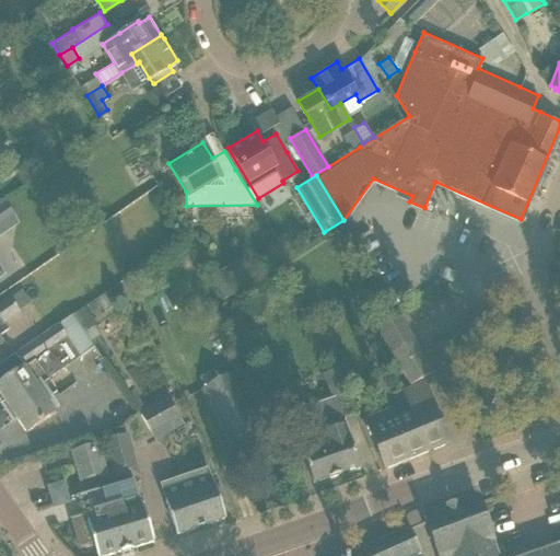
[(233,262),(212,275),(224,296),(245,282),(233,262)]
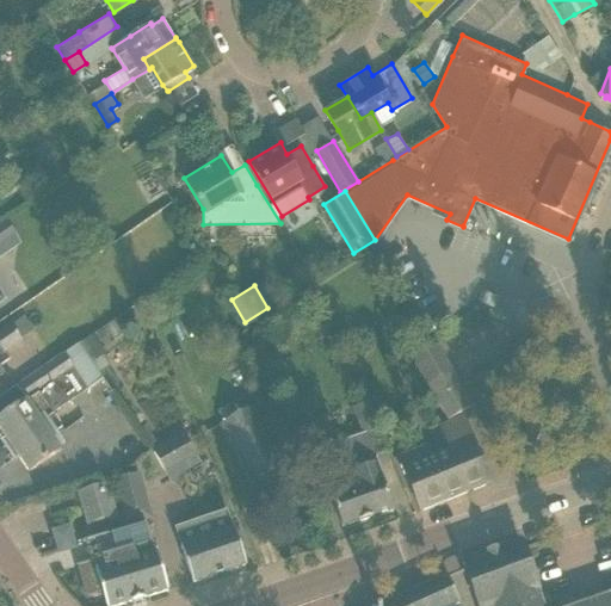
[(486,290),(481,301),(493,305),(498,295),(486,290)]
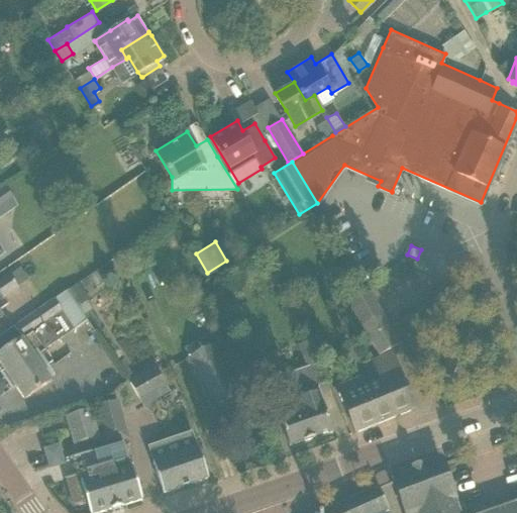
[(0,306),(8,302),(4,296),(19,285),(10,272),(0,279),(0,315),(2,315),(0,311),(0,306)]
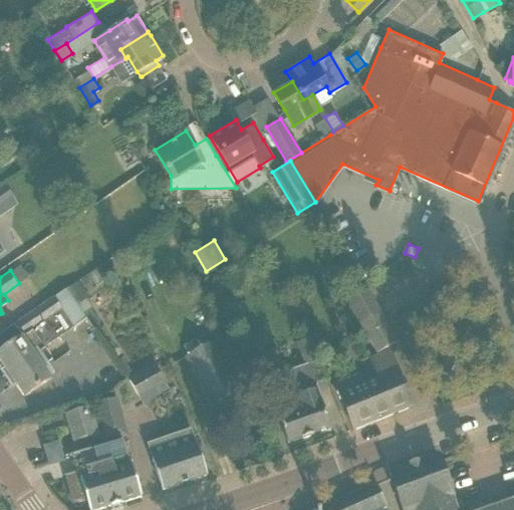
[(85,296),(88,294),(78,279),(54,295),(53,294),(0,330),(0,358),(24,394),(40,383),(50,375),(42,362),(52,356),(44,345),(73,325),(86,316),(81,309),(89,303),(85,296)]
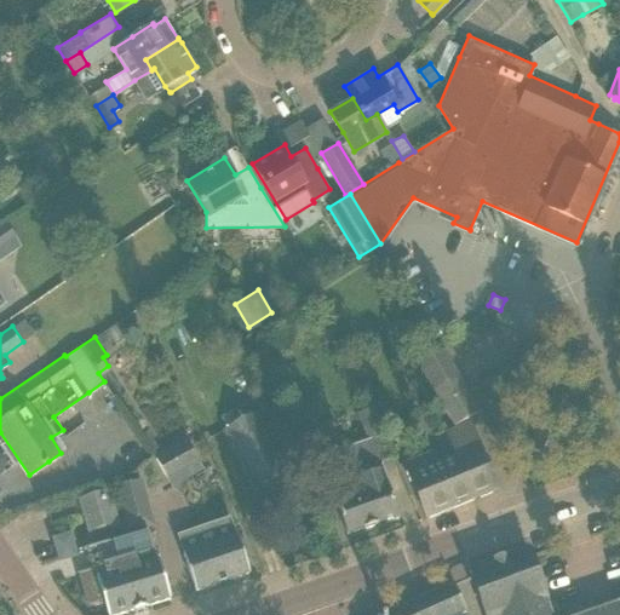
[(434,386),(454,423),(478,409),(442,348),(418,361),(434,386)]
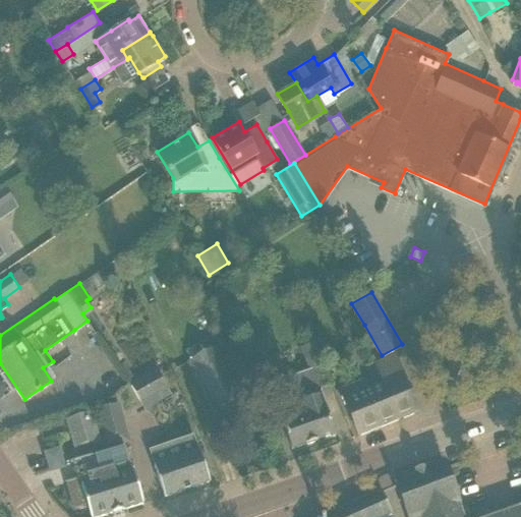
[(287,415),(281,418),(284,426),(291,446),(335,431),(329,411),(320,387),(333,383),(315,340),(300,346),(308,366),(312,380),(292,387),(301,411),(287,415)]
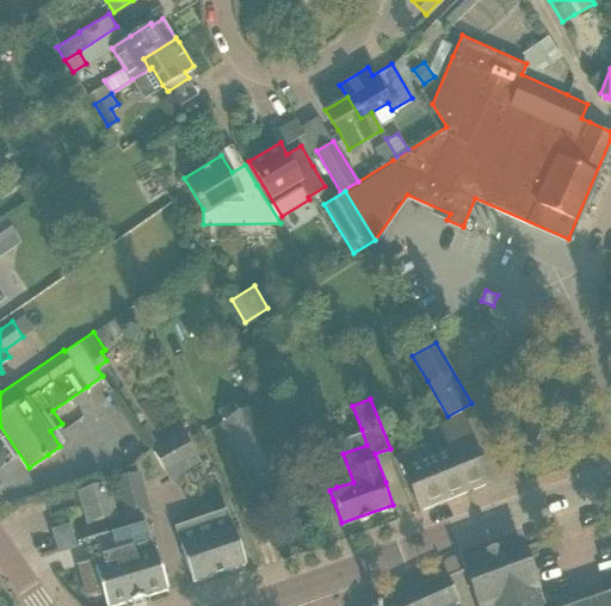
[(218,420),(252,474),(264,495),(295,476),(251,401),(218,420)]
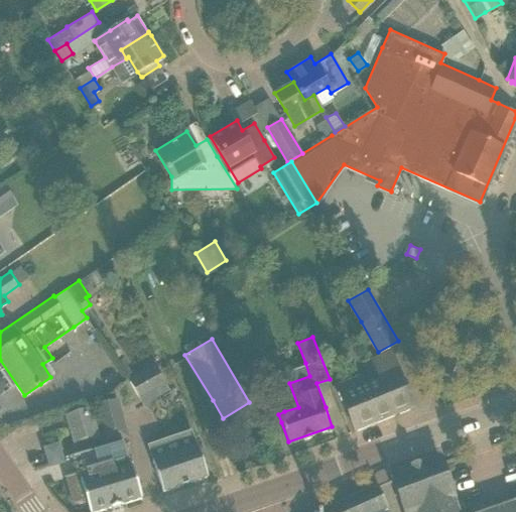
[(336,383),(347,410),(355,429),(413,405),(391,349),(372,357),(380,376),(364,382),(360,373),(336,383)]
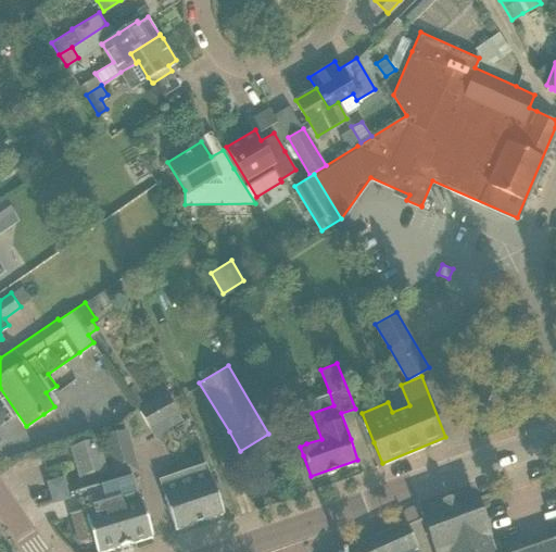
[(139,409),(150,427),(178,411),(167,393),(139,409)]
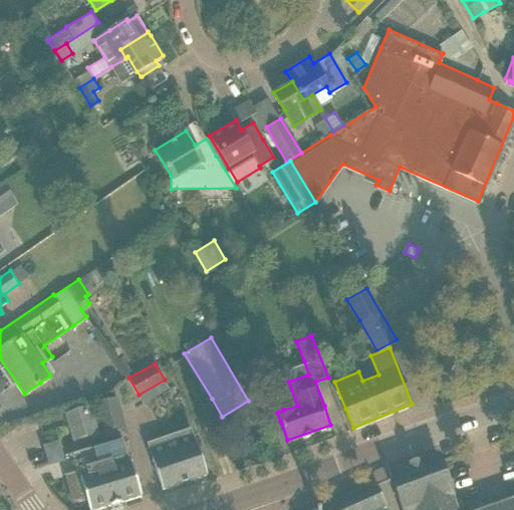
[(96,402),(108,438),(127,431),(115,395),(96,402)]
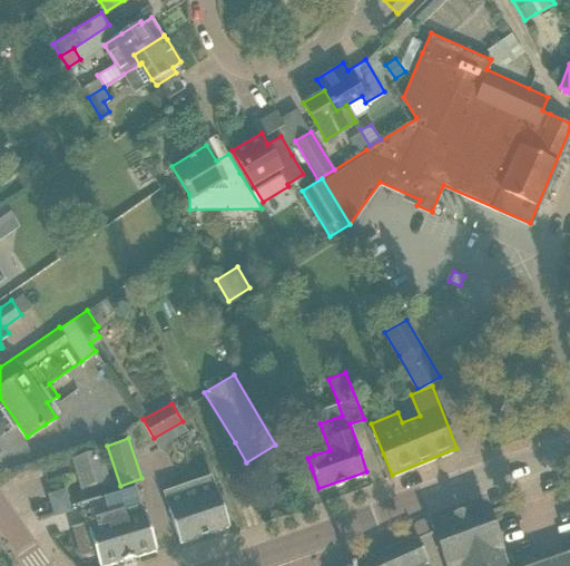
[(107,478),(101,459),(105,458),(104,451),(99,452),(98,449),(74,457),(82,486),(107,478)]
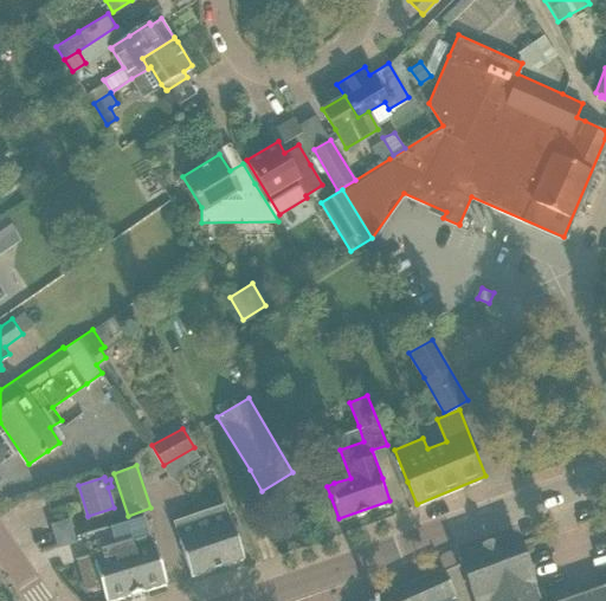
[(92,550),(83,554),(85,564),(95,561),(107,600),(166,582),(154,542),(153,543),(143,515),(86,531),(92,550)]
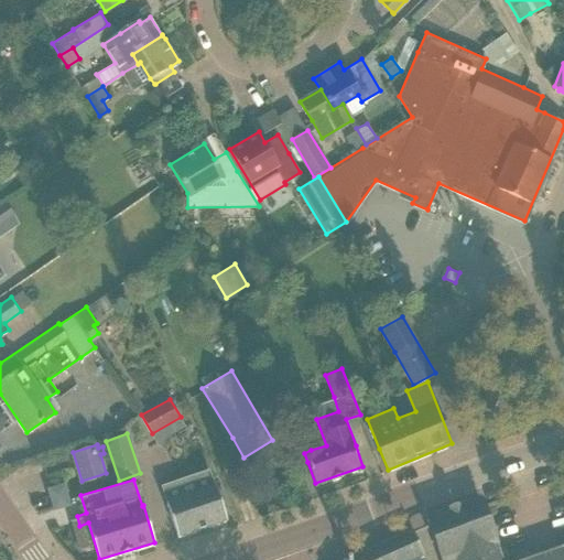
[(166,501),(166,502),(171,514),(177,535),(227,518),(219,497),(215,484),(166,501)]
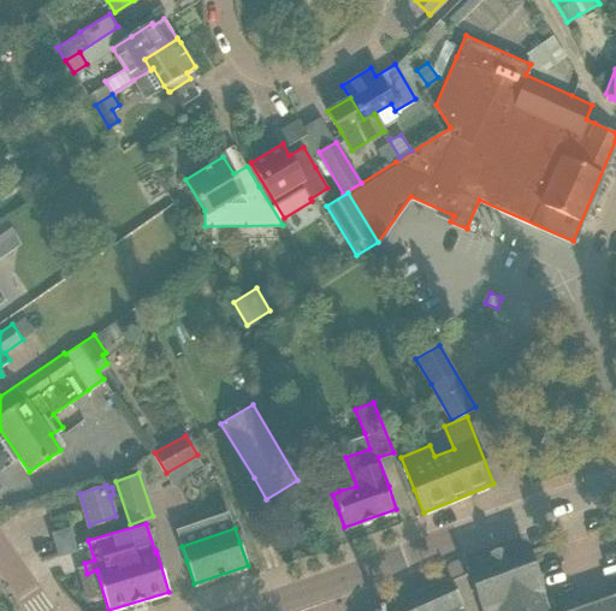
[(54,533),(59,550),(60,552),(73,547),(69,529),(54,533)]
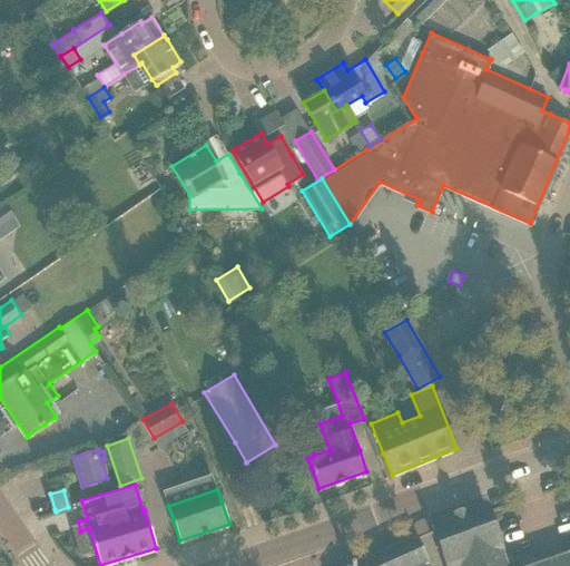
[(484,501),(430,520),(433,527),(438,542),(445,565),(508,565),(488,510),(484,501)]
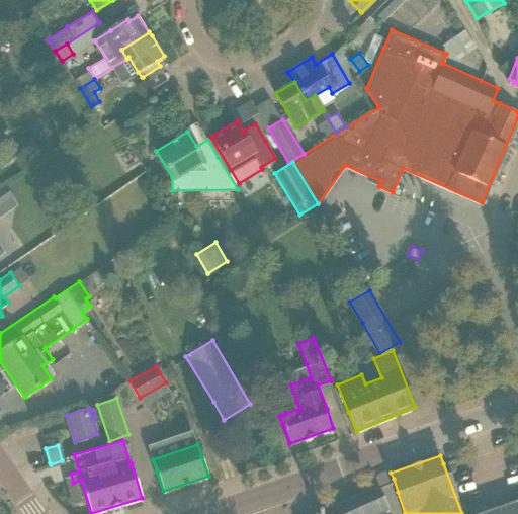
[(315,513),(375,513),(389,508),(386,504),(378,486),(316,513),(315,513)]
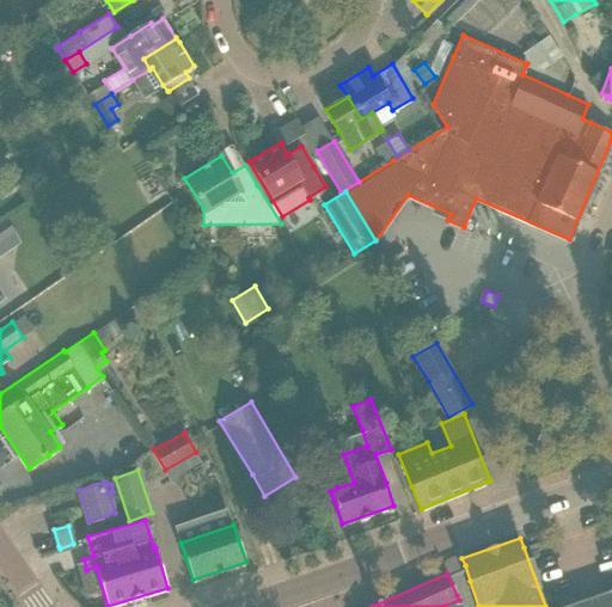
[(611,606),(611,589),(562,606),(611,606)]
